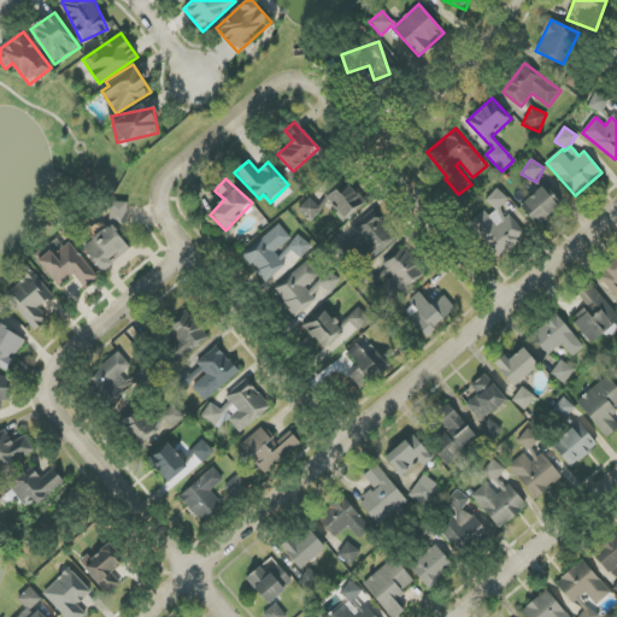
[(325,198),(344,219),(364,203),(346,181),(325,198)]
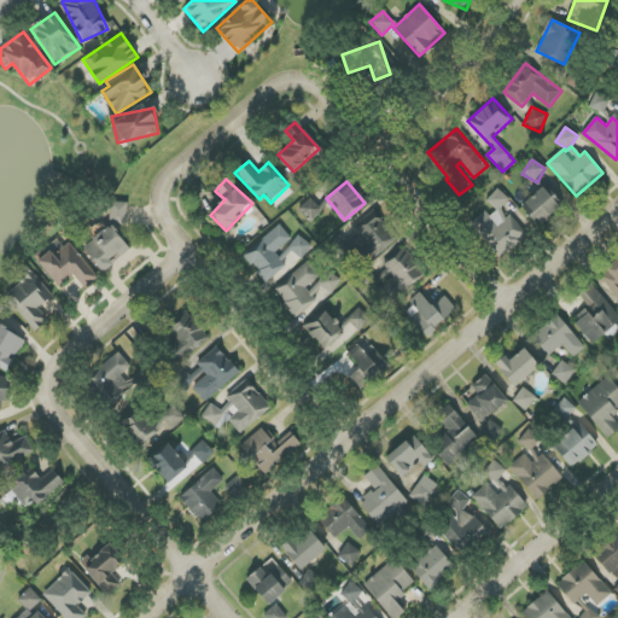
[(561,210),(544,187),(522,204),(537,226),(561,210)]
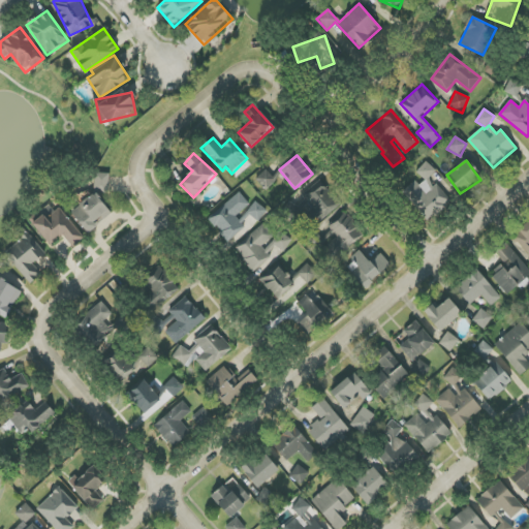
[(430,221),(450,200),(429,179),(436,170),(426,161),(416,172),(422,177),(403,195),(430,221)]
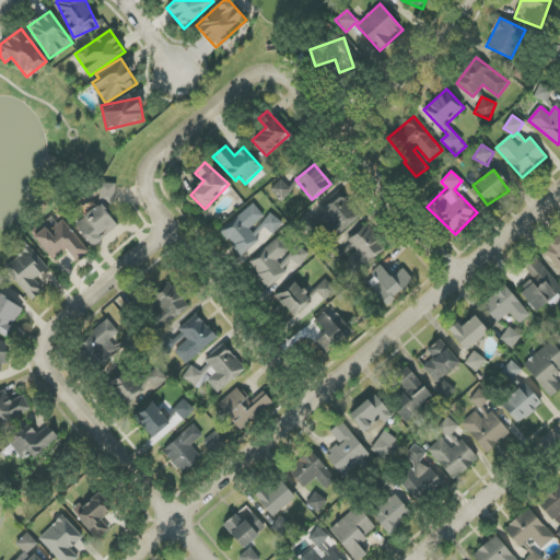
[(282,201),(292,191),(281,179),(270,189),(282,201)]
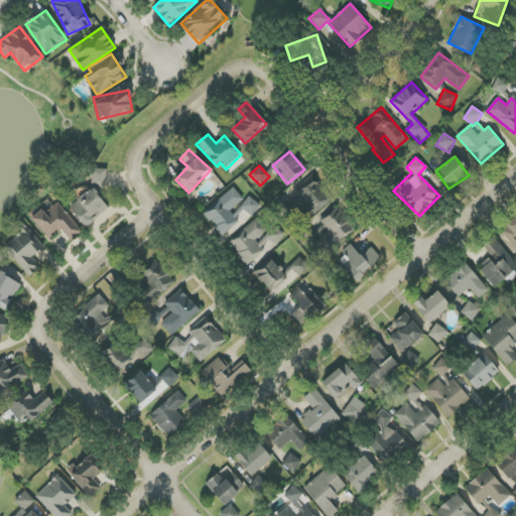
[(107,169),(93,168),(92,187),(106,187),(107,169)]
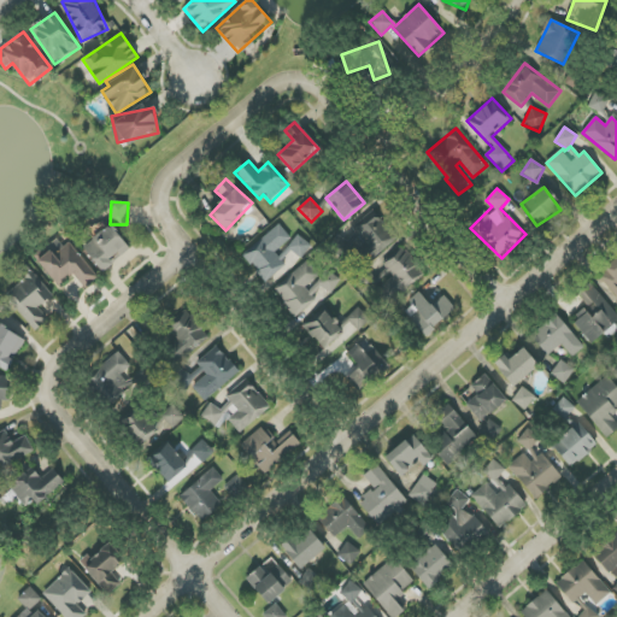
[(366,264),(397,239),(369,206),(348,223),(358,236),(350,242),(366,264)]
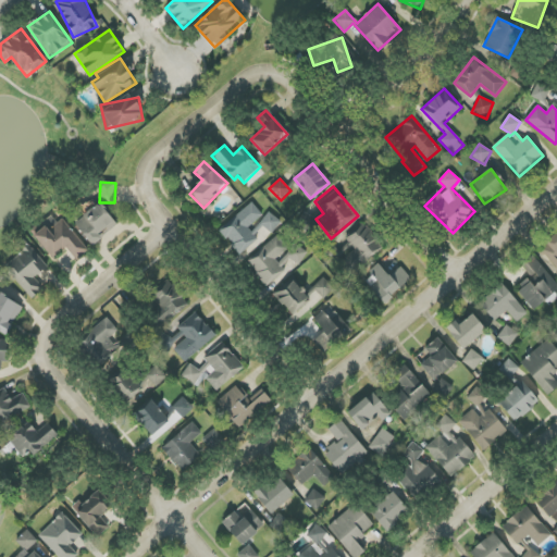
[(119,223),(99,202),(75,225),(94,246),(119,223)]
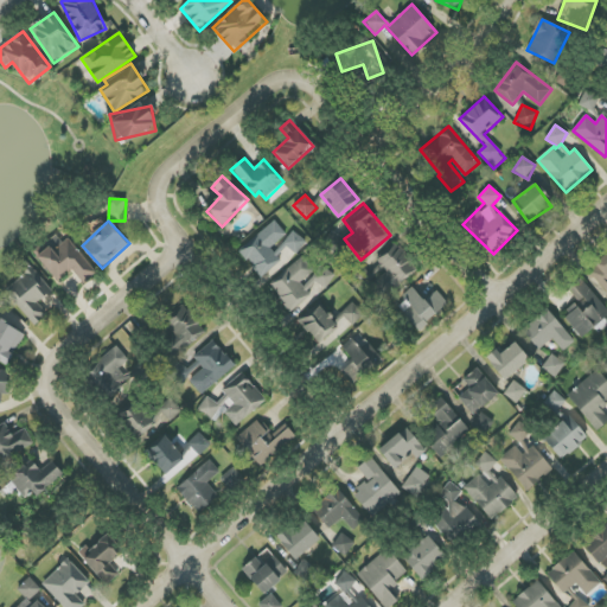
[(270,249),(287,235),(274,221),(238,253),(262,278),(281,261),(270,249)]
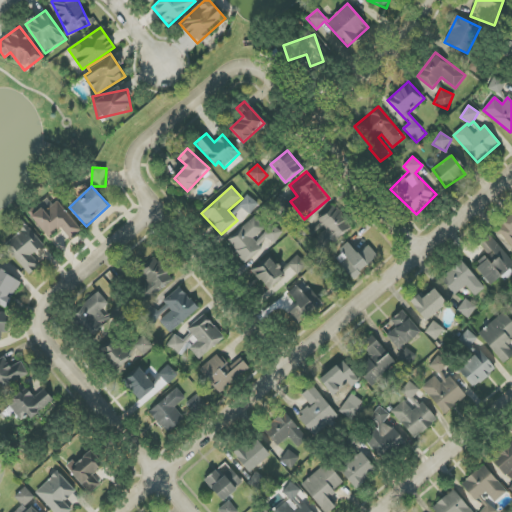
[(46,237),(62,228),(69,239),(78,233),(56,198),(31,213),(46,237)]
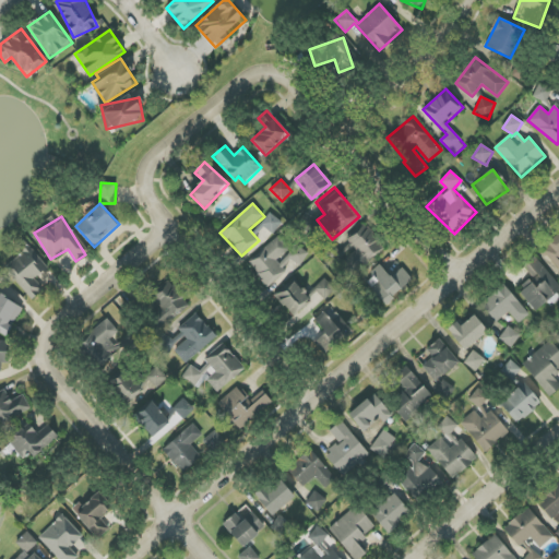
[(356,251),(339,264),(347,276),(384,251),(367,226),(348,239),(356,251)]
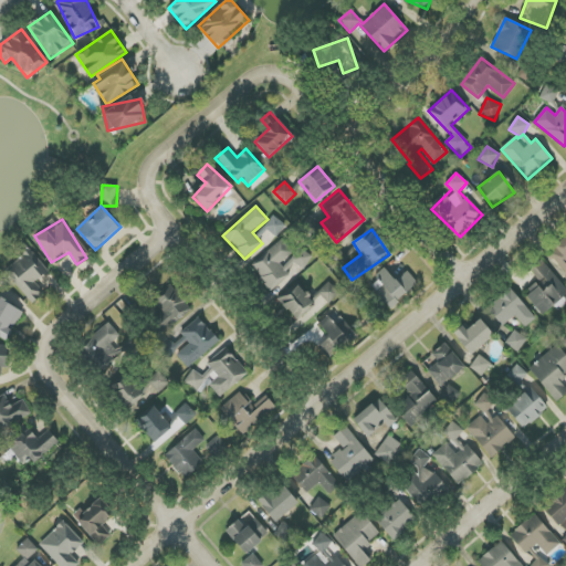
[(565,238),(548,252),(565,273),(565,238)]
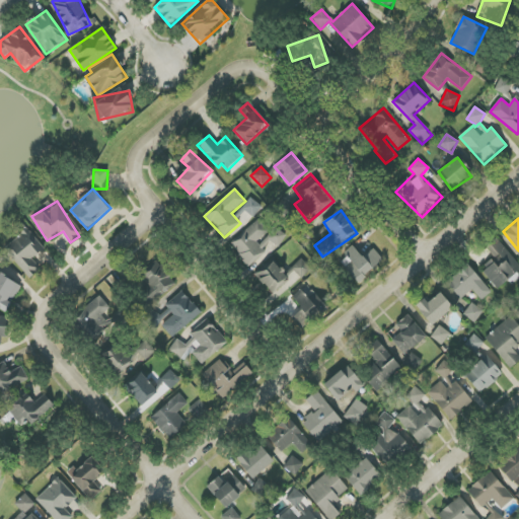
[(268,233),(258,222),(230,243),(248,267),(266,253),(256,241),(268,233)]
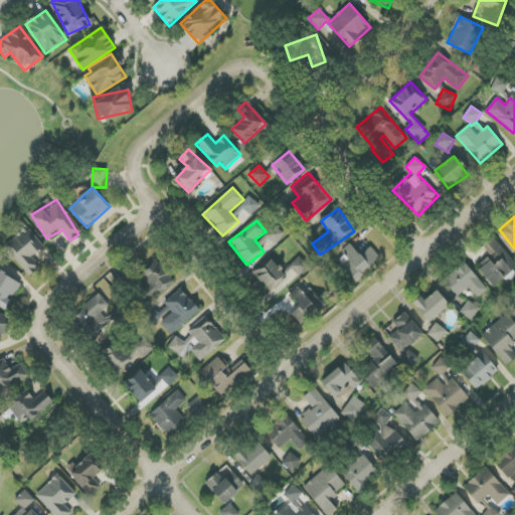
[(30,277),(39,268),(31,259),(44,246),(28,227),(5,247),(30,277)]
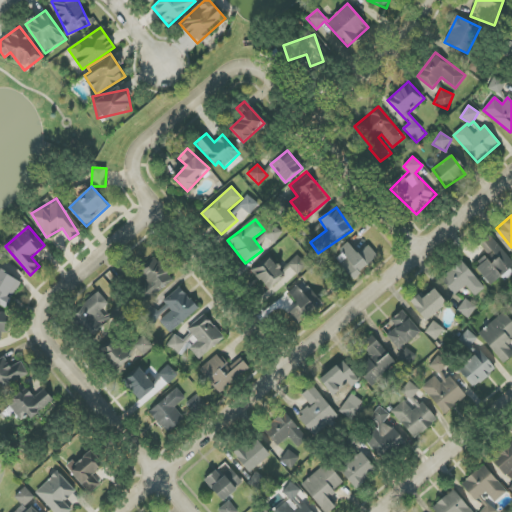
[(511,267),(511,260),(490,236),(480,245),(488,254),(474,266),(491,285),(511,267)]
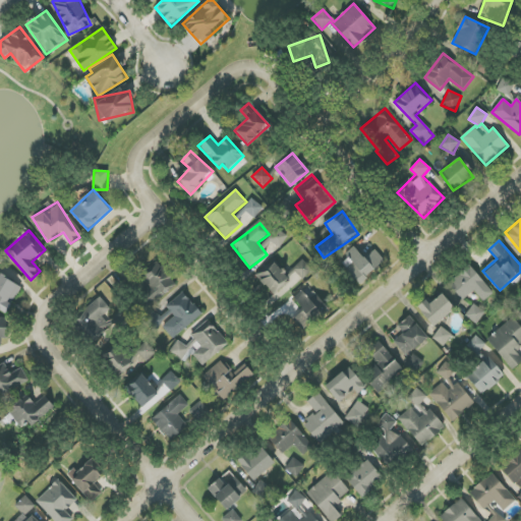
[(375,249),(363,258),(356,248),(341,259),(357,283),(386,263),(375,249)]
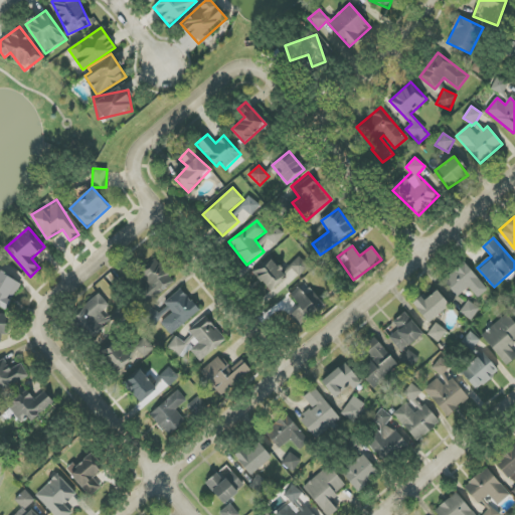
[(281,272),(273,259),(253,270),(268,293),(308,269),(302,259),(281,272)]
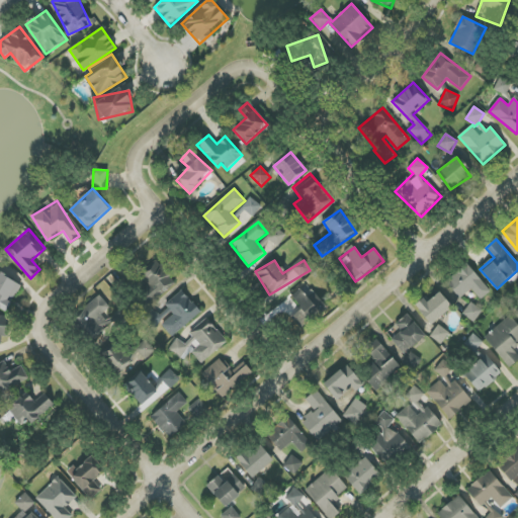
[(141,277),(148,284),(138,296),(149,307),(174,278),(156,261),(141,277)]
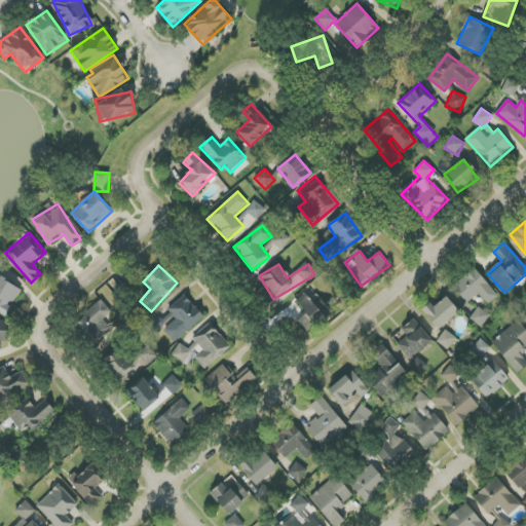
[(465,303),(480,294),(487,304),(497,297),(476,267),(452,285),(465,303)]
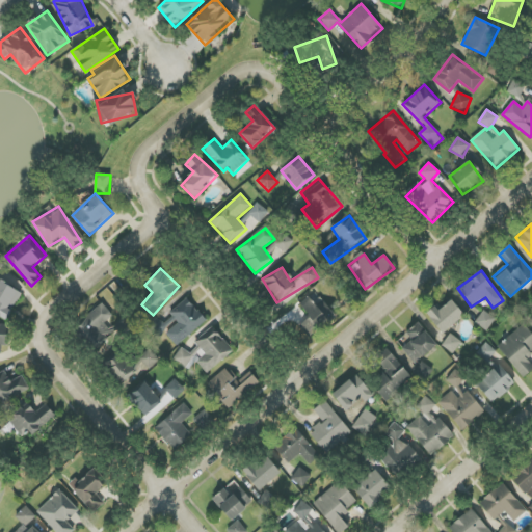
[(178,322),(166,334),(178,346),(207,320),(187,298),(169,314),(178,322)]
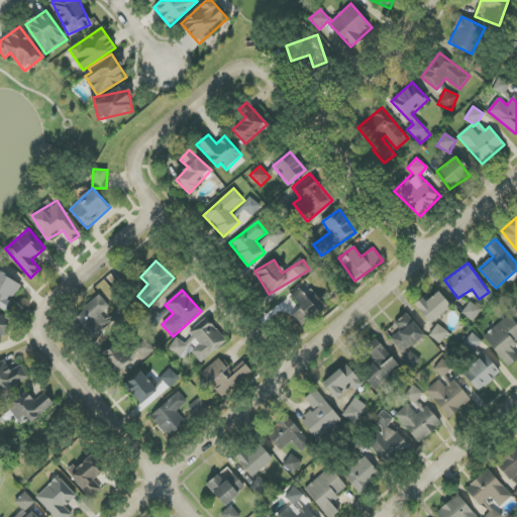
[(451,307),(438,292),(427,301),(424,297),(414,305),(430,324),(451,307)]
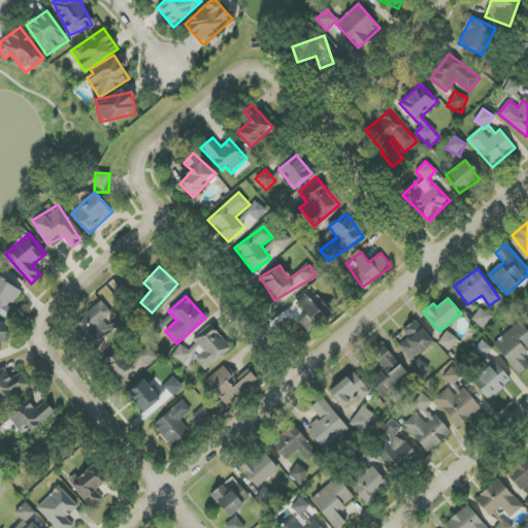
[(74,327),(94,348),(109,333),(101,324),(113,314),(102,301),(74,327)]
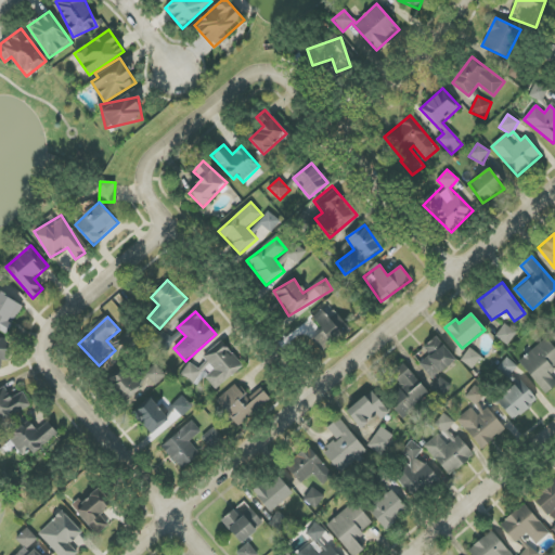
[(507,346),(517,333),(504,324),(495,337),(507,346)]
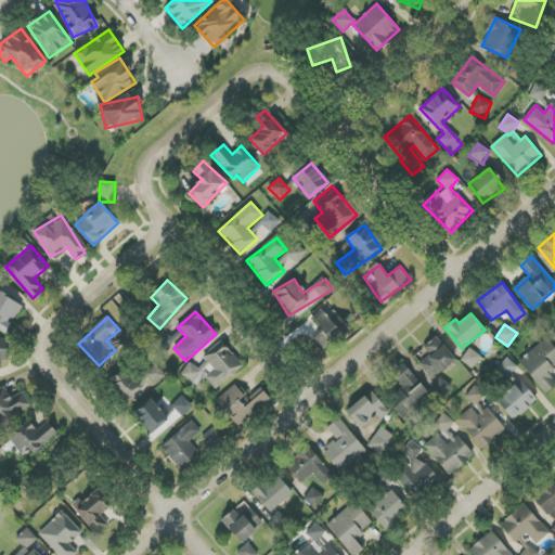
[(175,338),(162,332),(155,344),(168,351),(175,338)]
